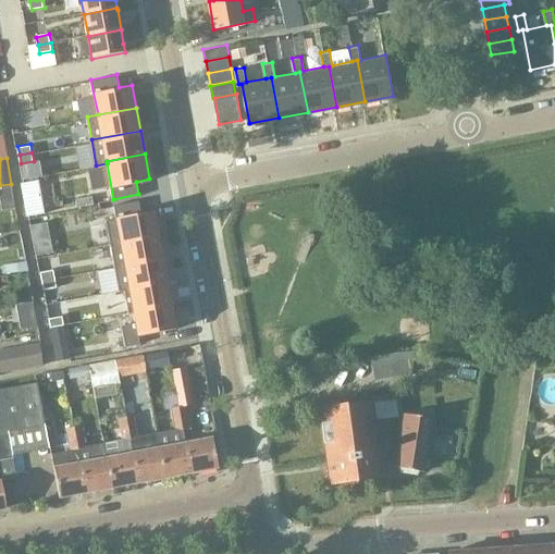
[(139,199),(114,204),(116,217),(107,218),(111,243),(160,233),(156,209),(142,212),(139,199)]
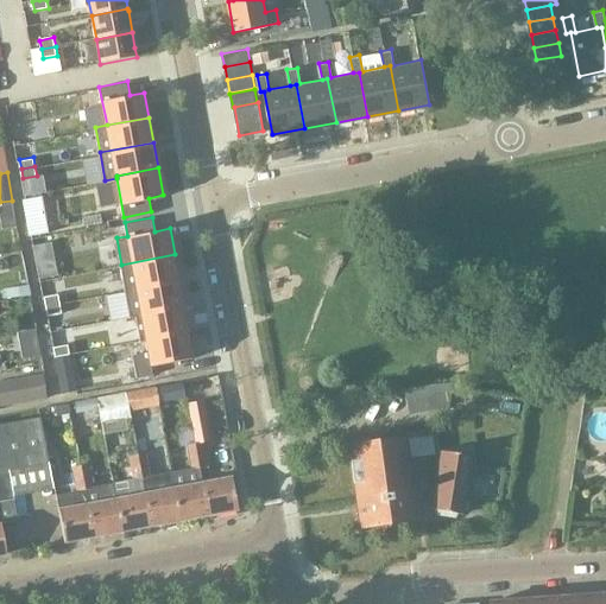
[(175,254),(121,265),(126,290),(137,287),(178,280),(175,254)]
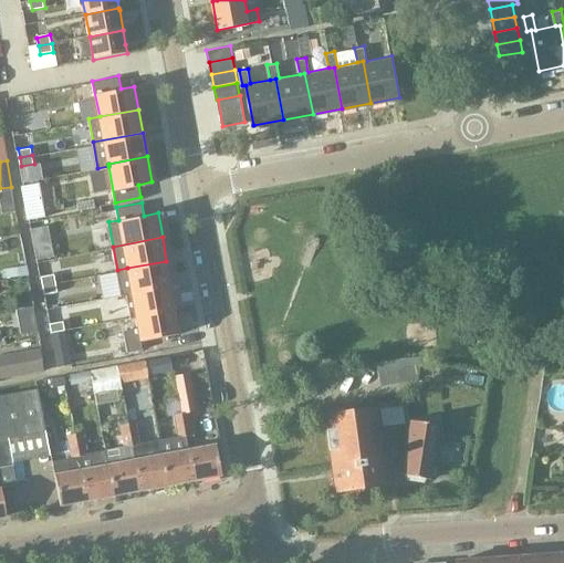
[(45,268),(52,250),(38,246),(31,262),(45,268)]
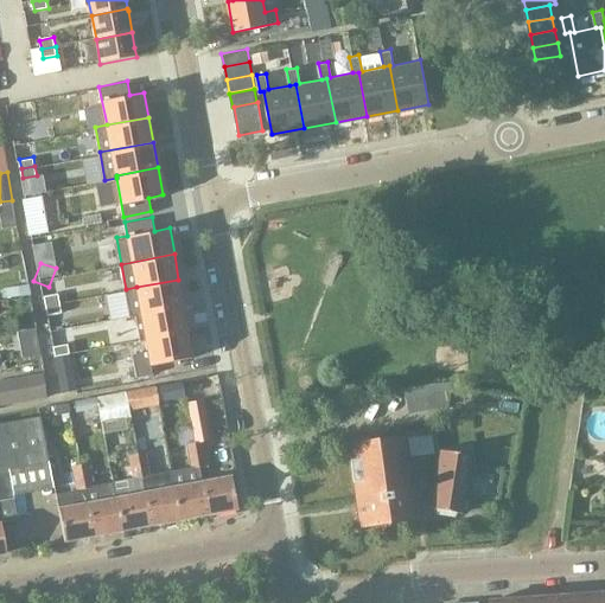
[(178,280),(137,287),(126,289),(131,315),(137,314),(135,313),(183,305),(178,280)]
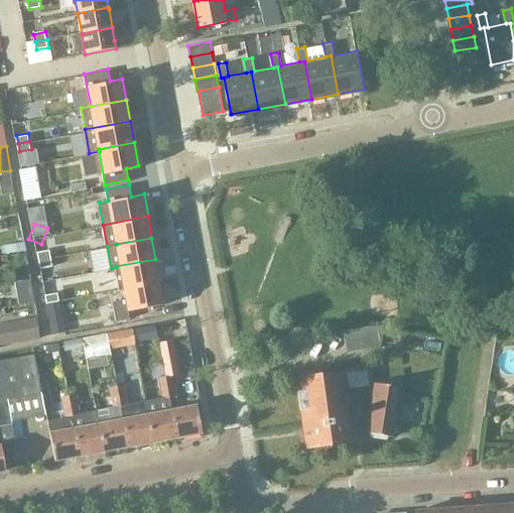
[(50,248),(38,250),(39,258),(51,256),(50,248)]
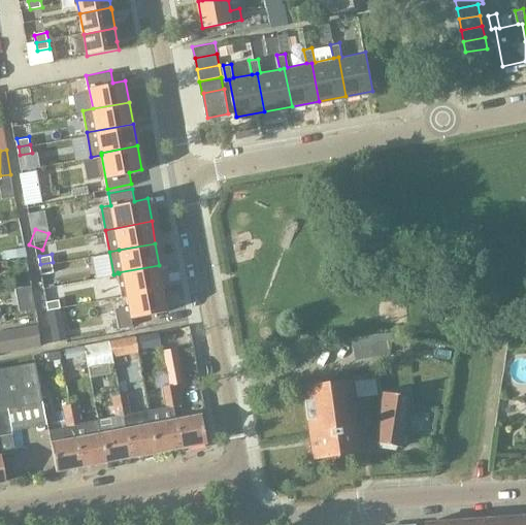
[(12,263),(15,287),(29,286),(26,261),(12,263)]
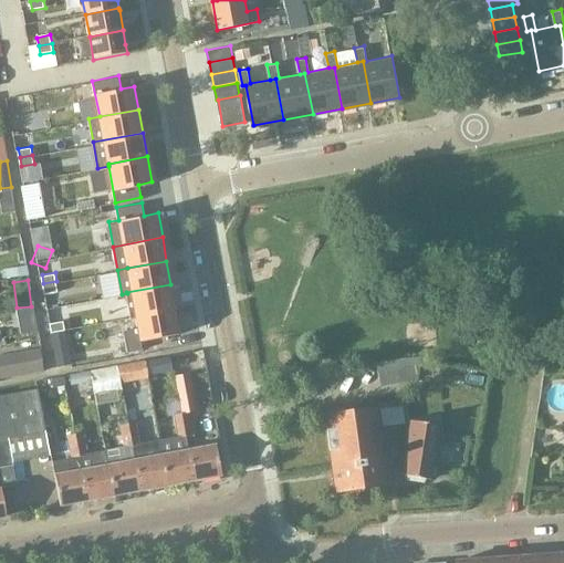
[(56,281),(43,283),(45,292),(58,290),(56,281)]
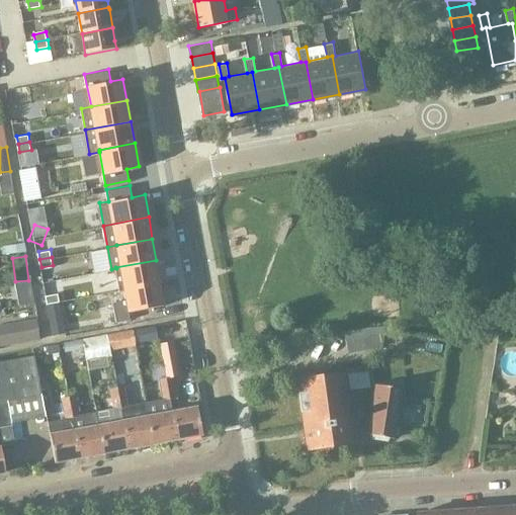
[(156,260),(115,267),(116,268),(119,290),(124,289),(124,288),(160,281),(156,260)]
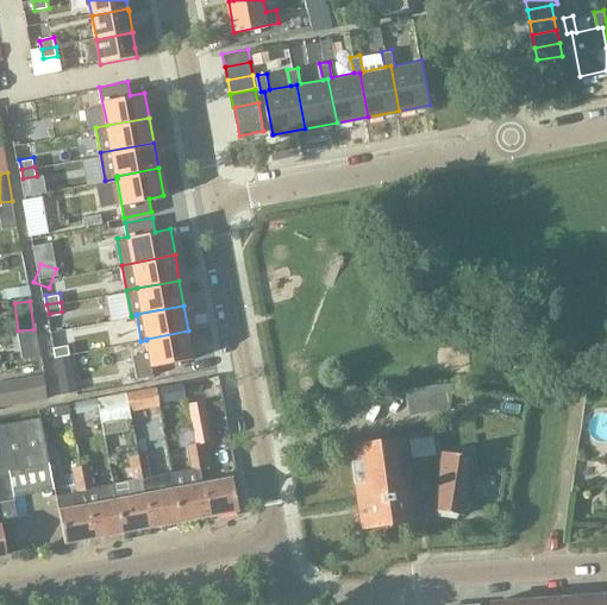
[(188,331),(146,339),(146,340),(149,351),(133,353),(137,377),(154,375),(152,365),(193,357),(188,331)]
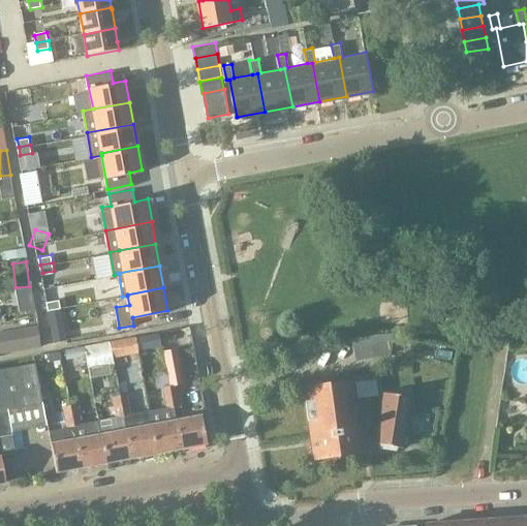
[(59,299),(48,301),(49,309),(61,307),(59,299)]
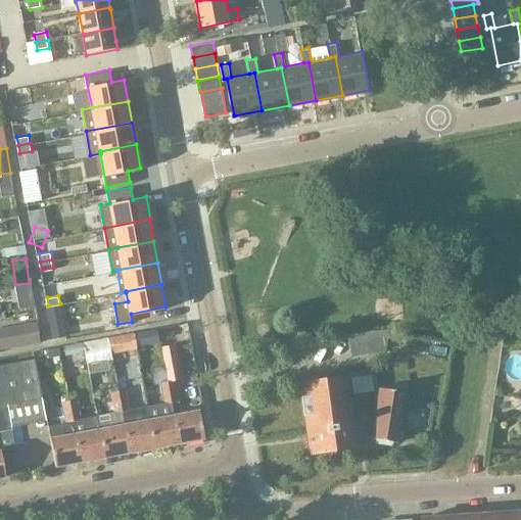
[(90,334),(107,332),(104,306),(87,309),(90,334)]
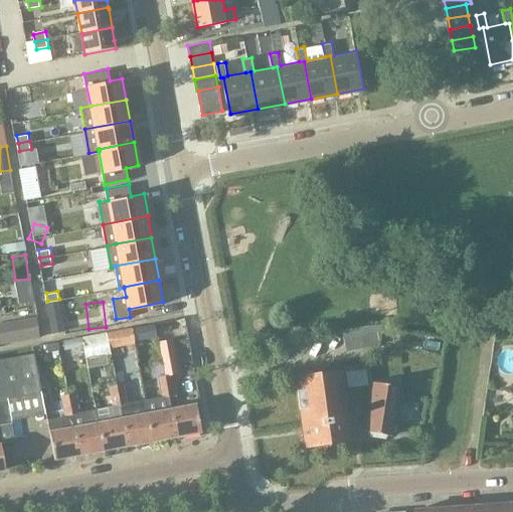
[(0,321),(0,341),(38,335),(35,315),(0,321)]
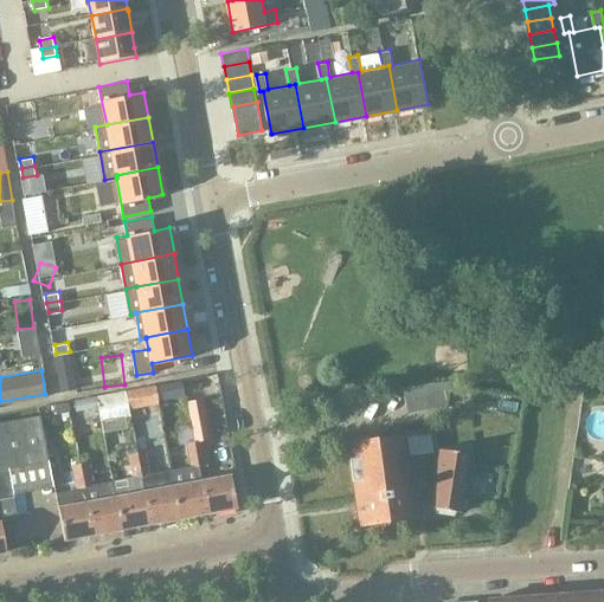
[(130,407),(159,402),(155,383),(127,388),(130,407)]
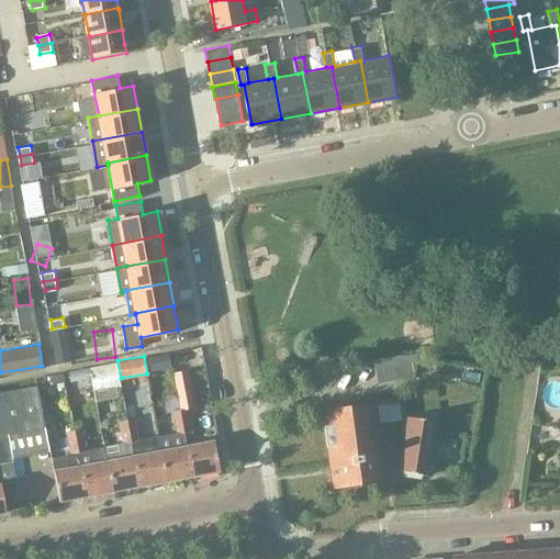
[(91,380),(114,376),(112,364),(89,368),(91,380)]
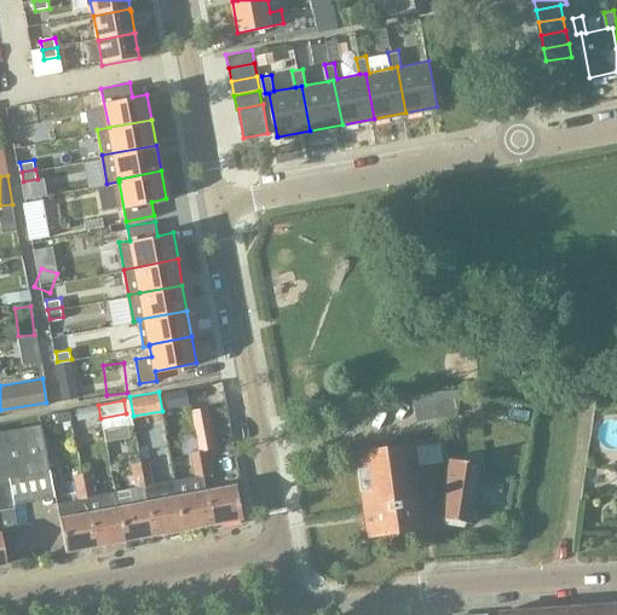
[(74,428),(96,427),(94,415),(73,416),(74,428)]
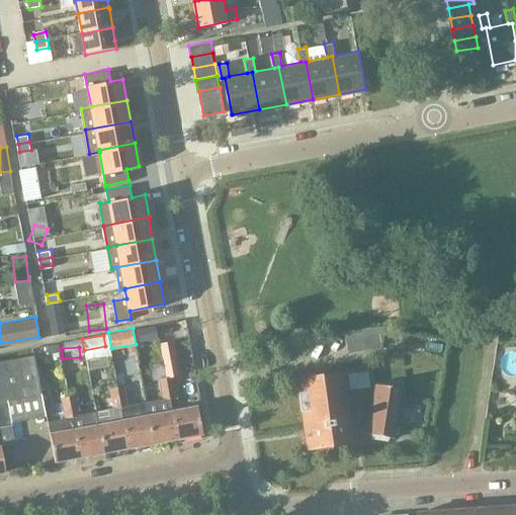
[(34,353),(0,359),(0,442),(0,445),(16,442),(8,400),(41,394),(34,353)]
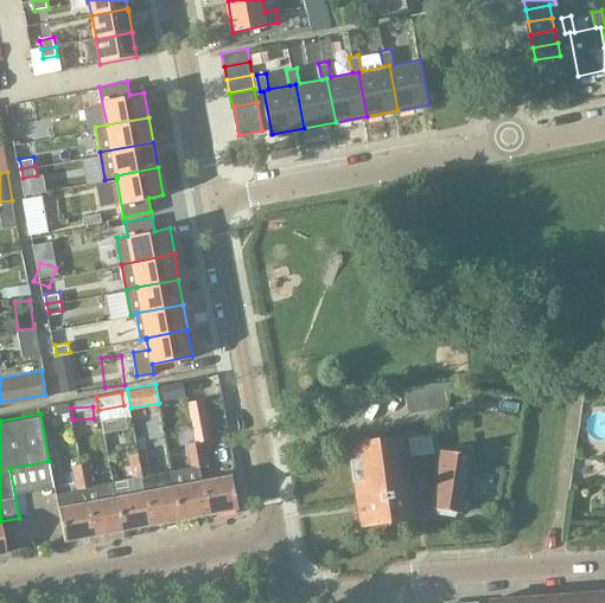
[(406,432),(350,440),(357,496),(357,501),(361,525),(416,518),(414,500),(408,455),(406,432)]
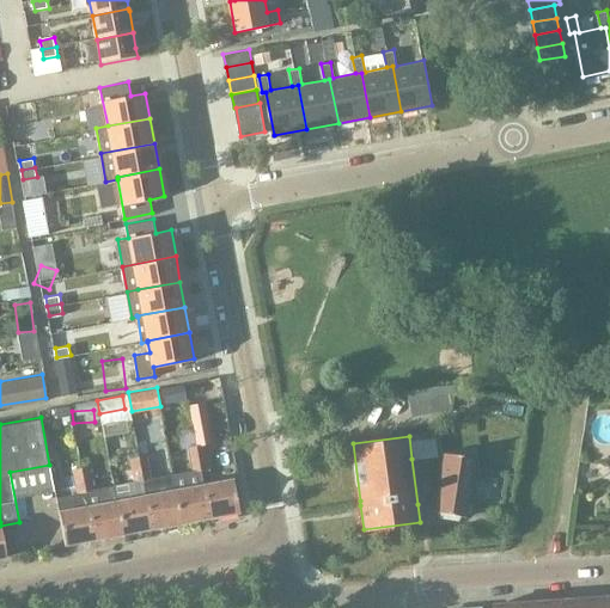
[(191,458),(208,455),(206,443),(189,446),(191,458)]
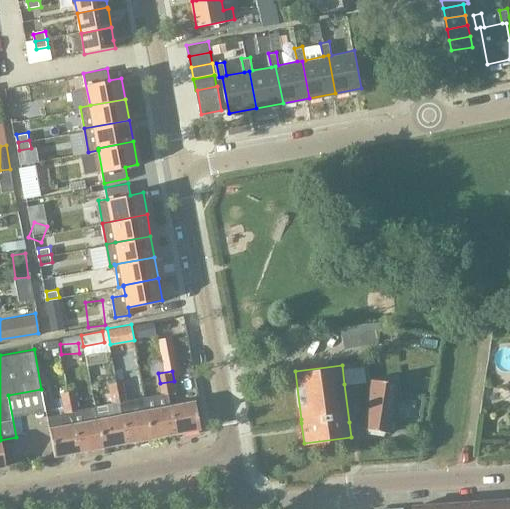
[(373,381),(344,384),(349,422),(360,420),(359,415),(367,414),(364,428),(390,432),(394,411),(399,411),(397,391),(399,383),(373,379),(373,381)]
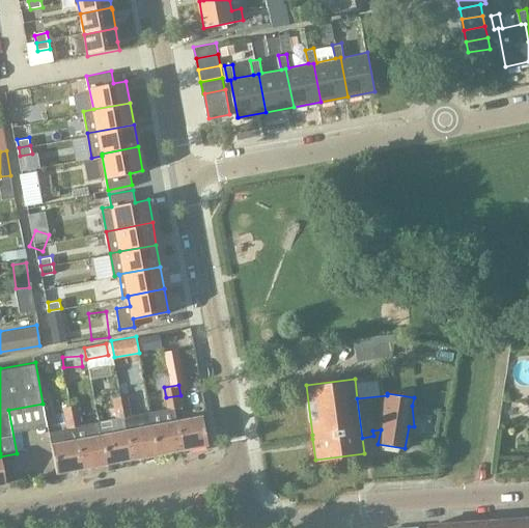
[(116,408),(131,405),(129,394),(114,397),(116,408)]
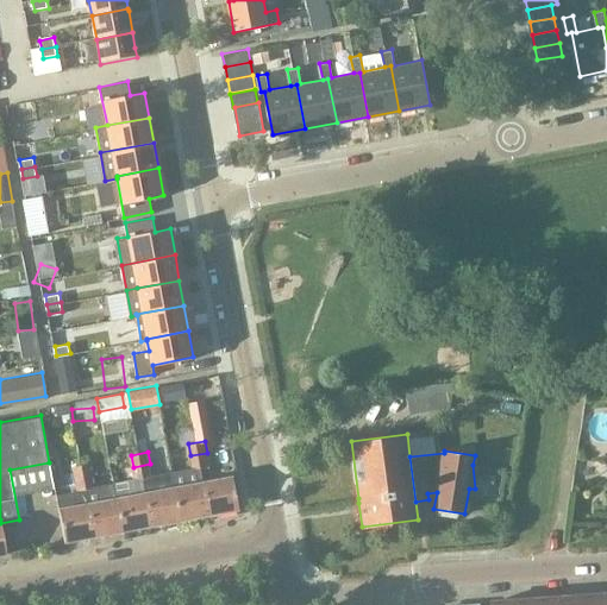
[(204,480),(201,466),(210,465),(207,453),(191,455),(193,468),(171,472),(181,520),(208,515),(204,480)]
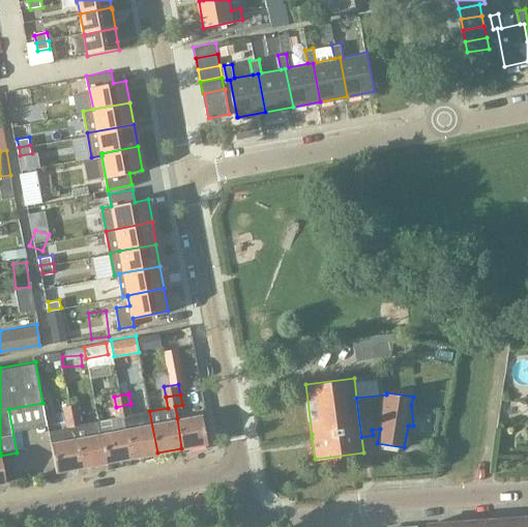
[(66,416),(81,414),(79,403),(64,406),(66,416)]
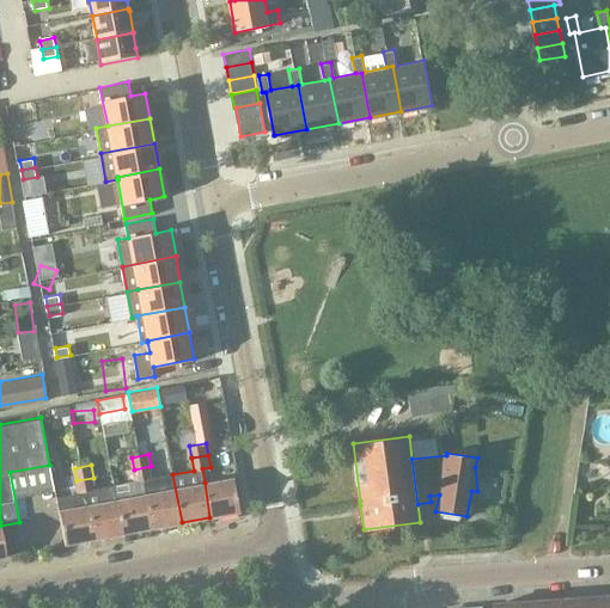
[(153,479),(152,478),(151,466),(134,470),(136,481),(145,480),(153,479)]
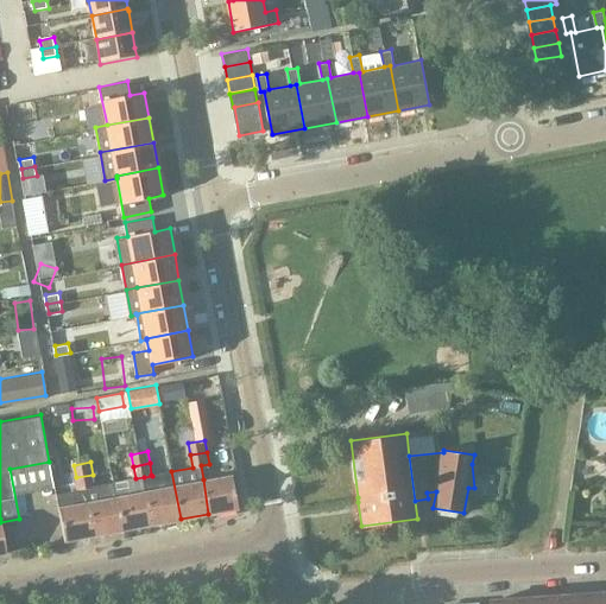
[(152,525),(181,519),(171,471),(151,475),(152,476),(144,477),(146,490),(152,525)]
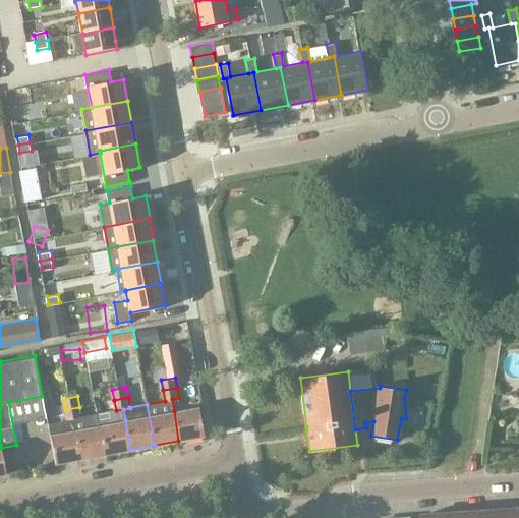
[(73,418),(80,417),(79,407),(65,409),(67,419),(63,419),(64,423),(50,426),(57,463),(80,459),(73,418)]
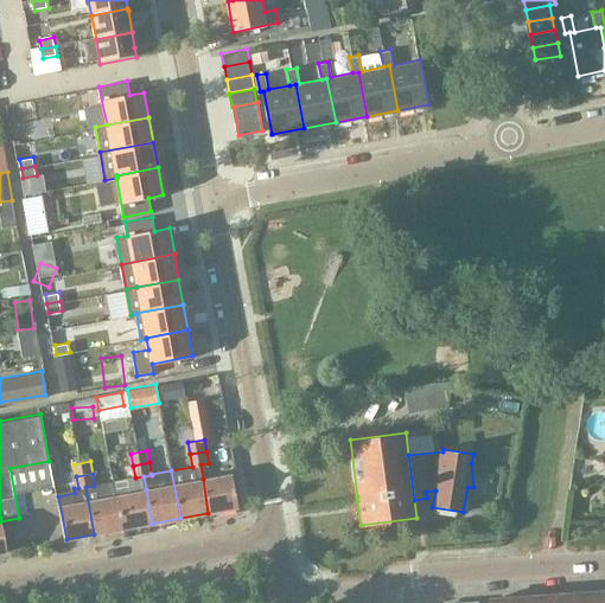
[(208,513),(237,507),(231,474),(203,479),(208,513)]
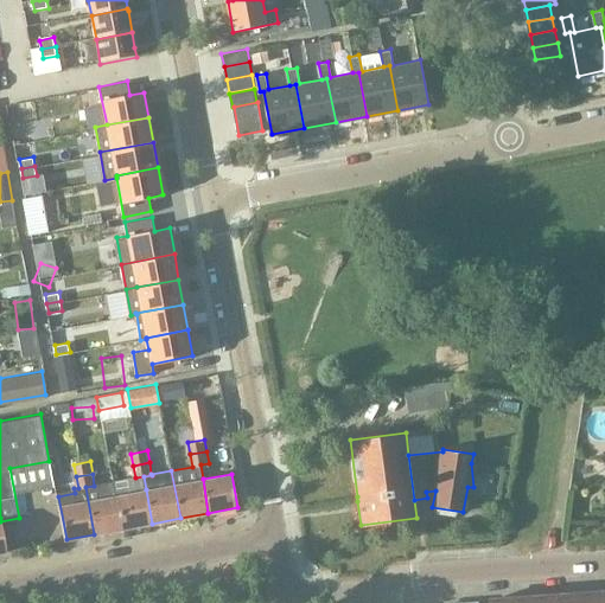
[(118,495),(115,481),(94,486),(86,487),(94,534),(123,528),(118,495)]
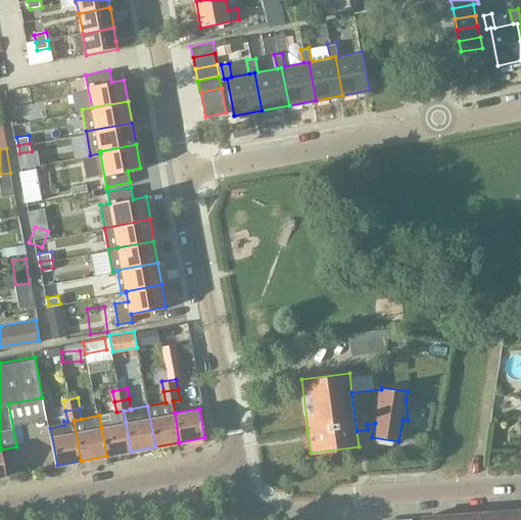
[(106,456),(131,452),(126,422),(101,427),(106,456)]
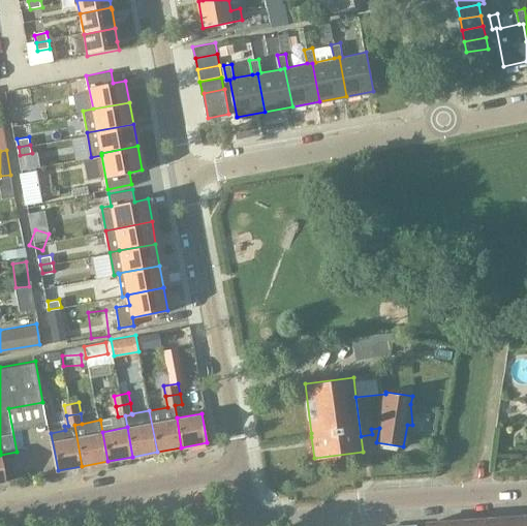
[(526,516),(506,517),(506,525),(526,525),(526,516)]
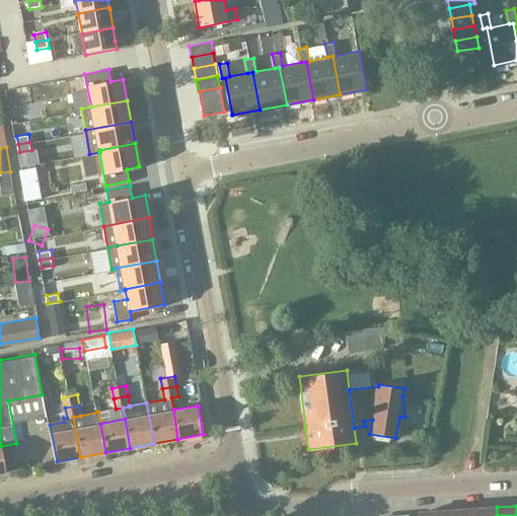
[(497,515),(497,507),(477,509),(477,515),(497,515)]
